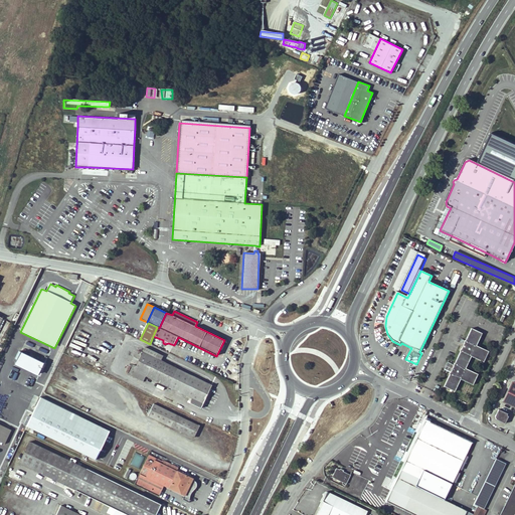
[(454,364),(448,375),(443,387),(454,392),(459,380),(472,386),(477,375),(464,369),(470,357),(483,363),(488,352),(475,347),(481,334),(470,329),(464,342),(463,344),(454,364)]
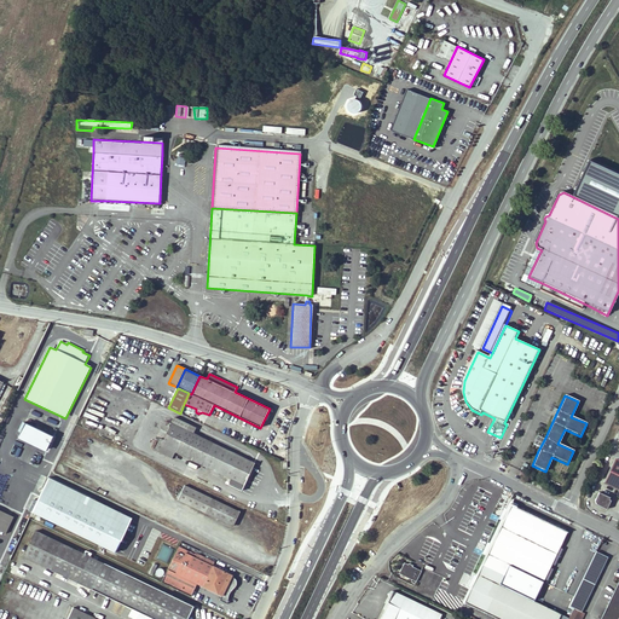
[(25,423),(18,438),(46,452),(53,438),(25,423)]
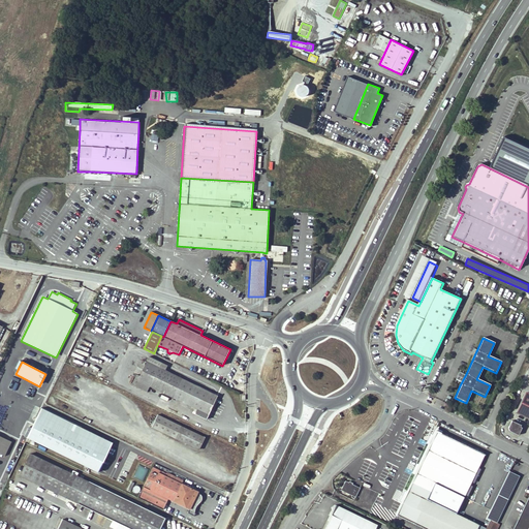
[(147,362),(139,376),(136,374),(131,384),(147,392),(149,386),(173,398),(197,409),(195,412),(193,411),(191,415),(205,422),(211,409),(213,410),(216,404),(214,403),(217,396),(182,378),(147,362)]
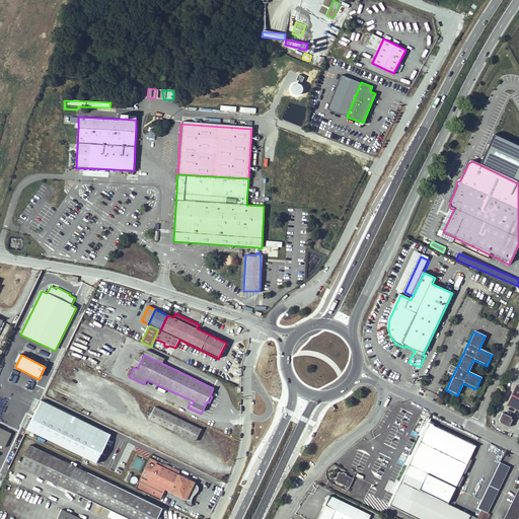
[(446,375),(451,378),(457,367),(451,364),(446,375)]
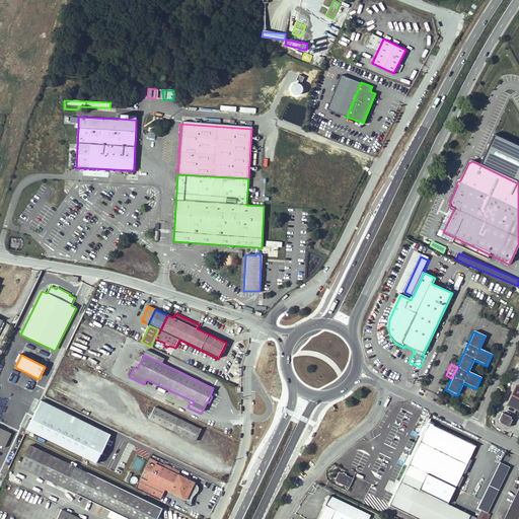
[(518,385),(516,384),(506,405),(518,411),(518,385)]
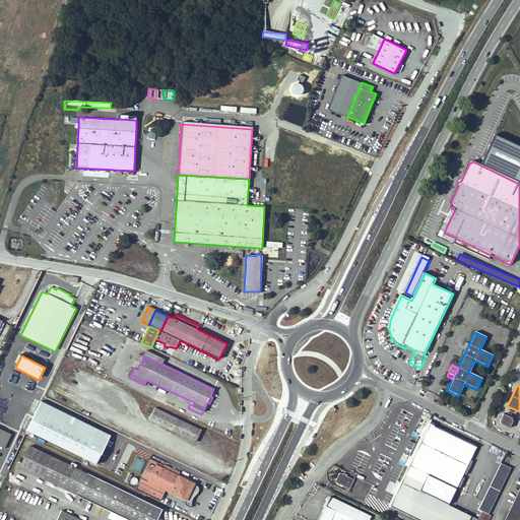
[(96,464),(110,436),(42,401),(27,431),(96,464)]
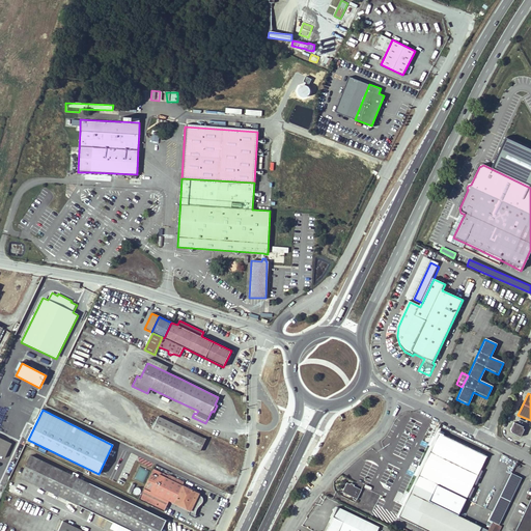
[(511,435),(516,437),(519,434),(522,436),(524,431),(522,430),(523,428),(513,424),(510,431),(511,435)]
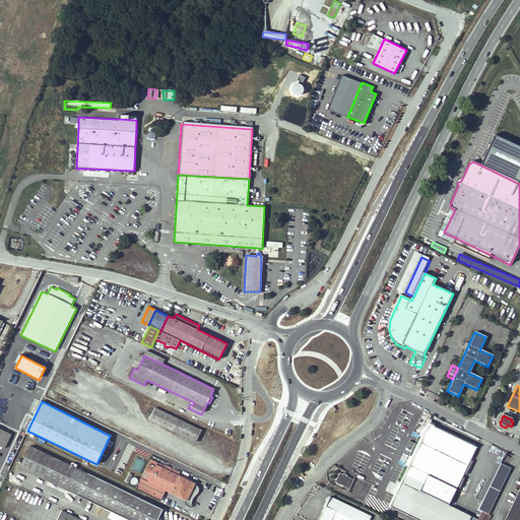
[(195,442),(201,430),(173,416),(170,424),(175,426),(173,431),(195,442)]
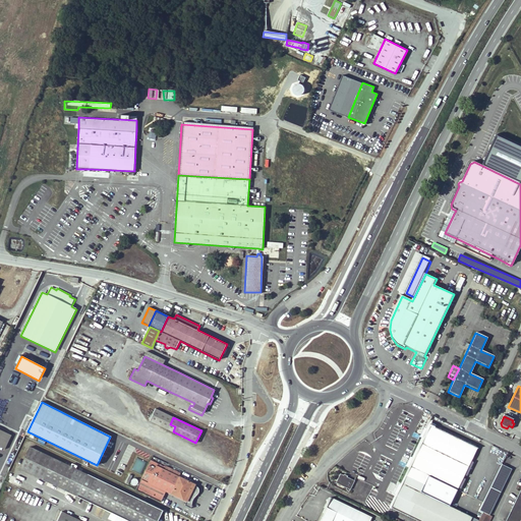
[(428,475),(454,487),(457,488),(477,447),(429,424),(426,431),(424,438),(402,483),(420,493),(420,491),(428,475)]
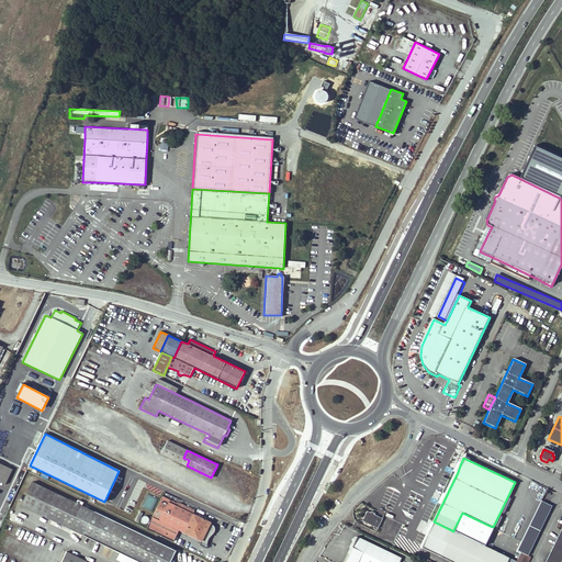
[(453,461),(450,468),(458,472),(460,465),(453,461)]
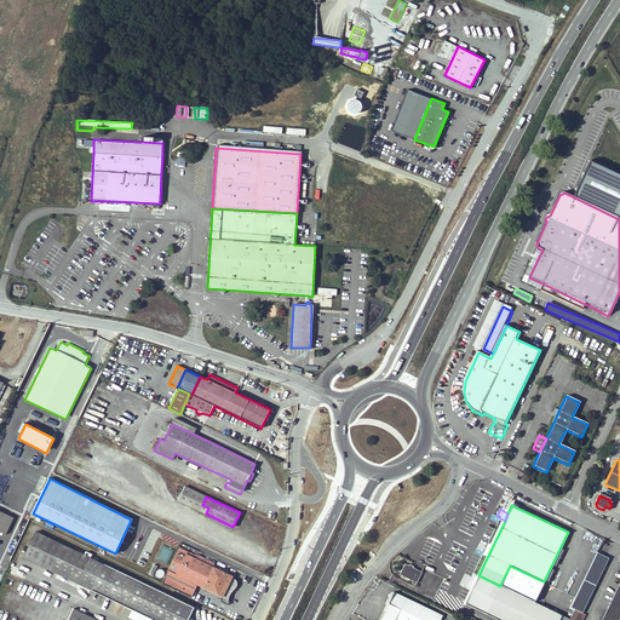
[(0,511),(0,532),(6,535),(13,518),(0,511)]
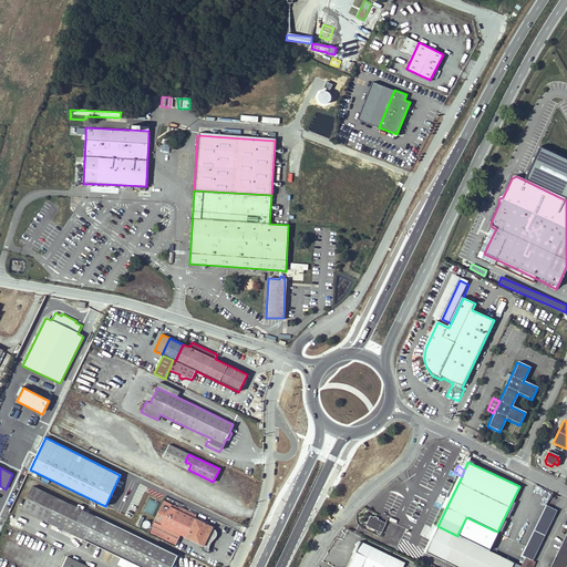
[(32,486),(21,509),(140,566),(171,566),(176,556),(32,486)]
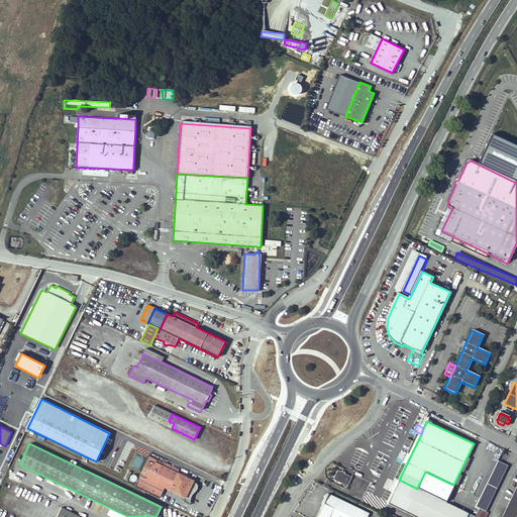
[(140,470),(145,458),(136,454),(131,467),(140,470)]
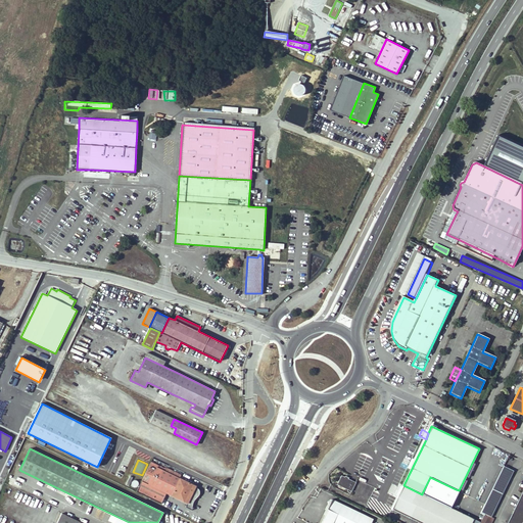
[(164,469),(158,466),(157,468),(150,464),(136,492),(161,505),(167,493),(188,504),(186,508),(192,511),(193,504),(194,502),(199,496),(200,494),(200,493),(200,492),(199,491),(198,490),(198,489),(195,488),(196,486),(179,478),(163,470),(164,469)]
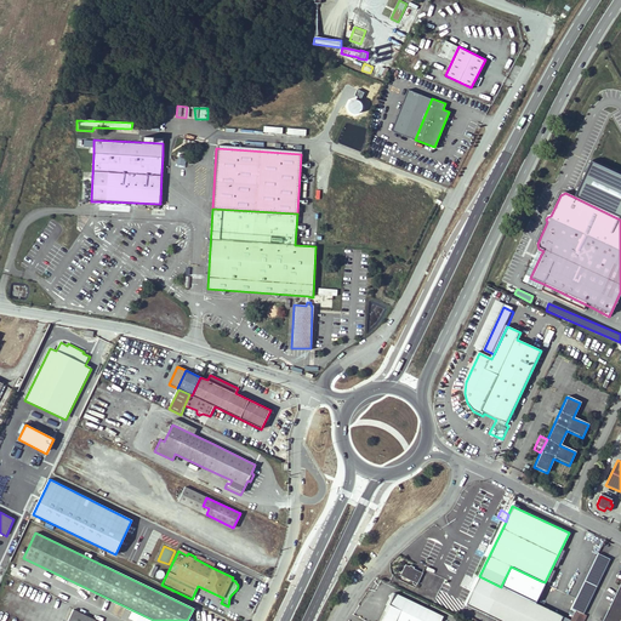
[(195,556),(195,557),(194,558),(212,568),(215,564),(195,556)]
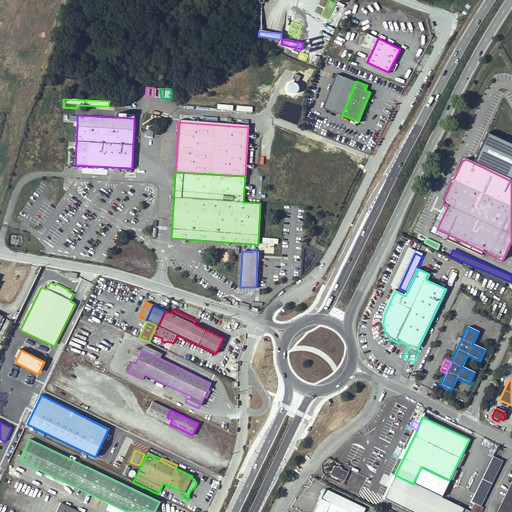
[(338,466),(337,467),(335,466),(330,474),(341,480),(342,477),(345,479),(349,472),(341,469),(342,468),(338,466)]
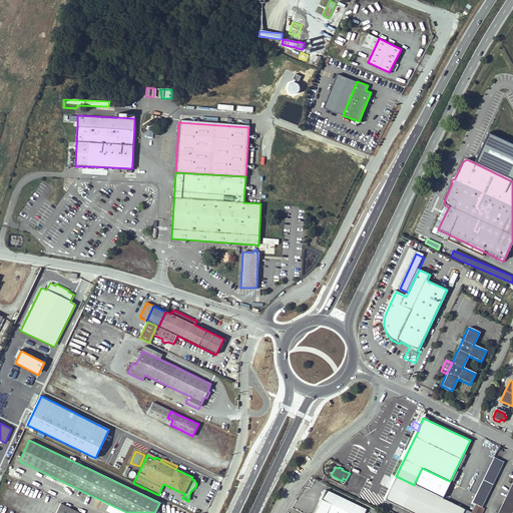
[(462,512),(465,509),(439,496),(414,484),(414,485),(396,476),(393,481),(390,487),(384,499),(413,512),(462,512)]
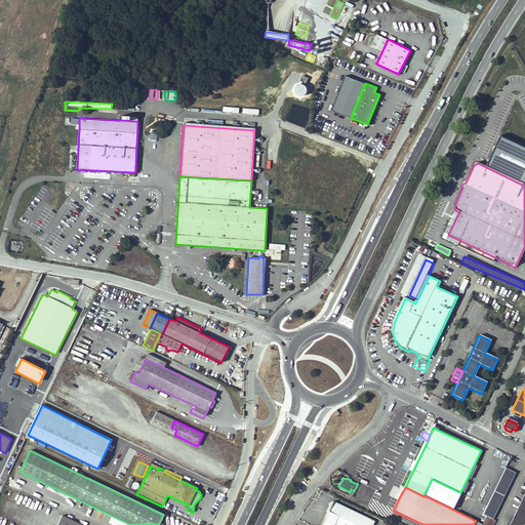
[(393,495),(399,498),(402,492),(396,489),(393,495)]
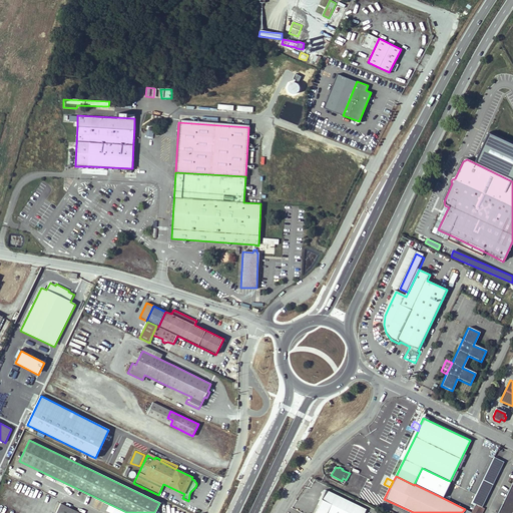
[(512,512),(512,482),(512,483),(508,481),(501,495),(500,497),(493,512),(494,512),(512,512)]
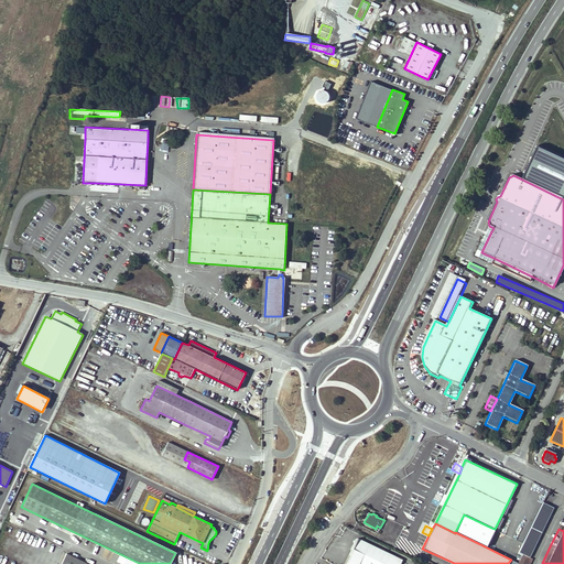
[(353,549),(354,550),(351,554),(346,563),(359,563),(365,554),(383,563),(400,563),(403,561),(358,539),(353,549)]
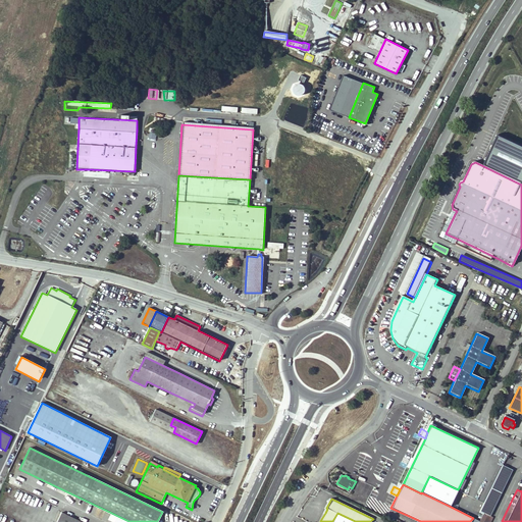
[(81,521),(61,513),(56,521),(81,521)]
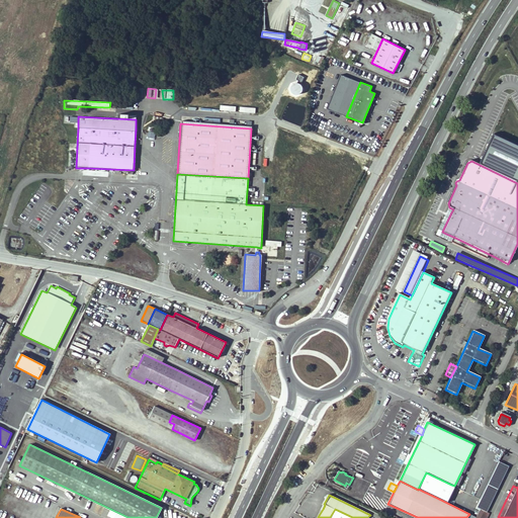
[(352,517),(335,509),(330,517),(352,517)]
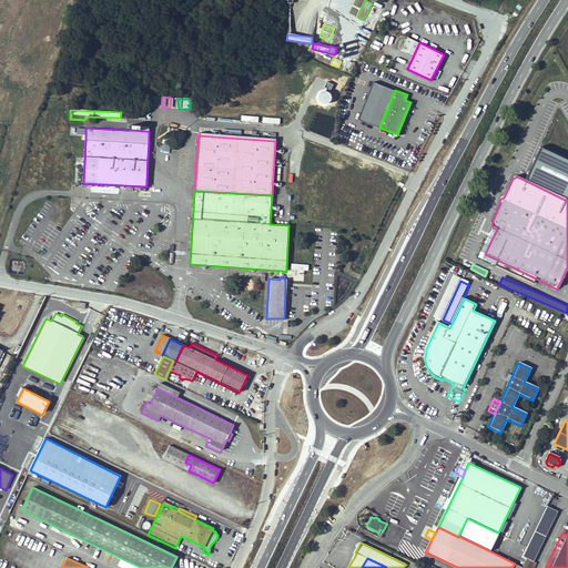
[(529,567),(534,561),(527,558),(526,559),(521,567),(529,567)]
